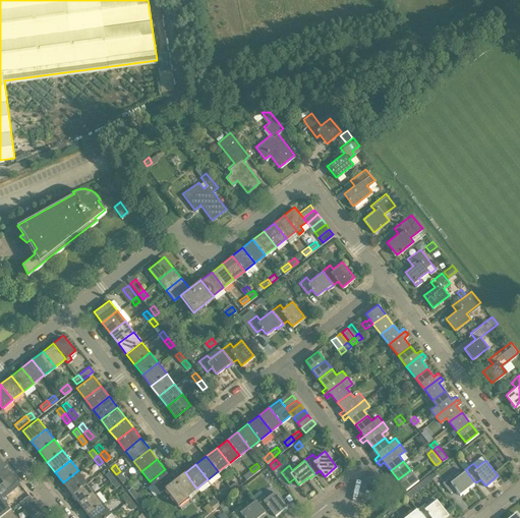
[(242,474),(245,478),(252,472),(249,468),(242,474)]
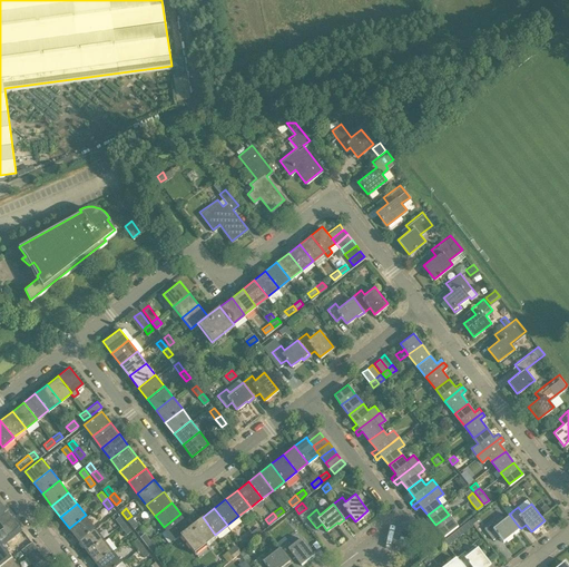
[(125,521),(119,514),(115,517),(120,525),(125,521)]
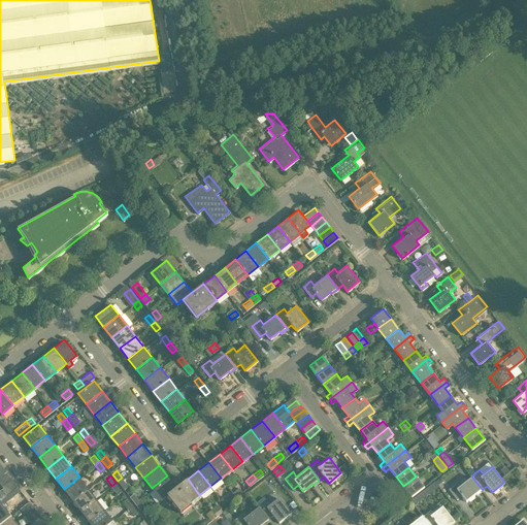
[(175,487),(167,476),(152,488),(160,499),(167,494),(166,494),(175,487)]
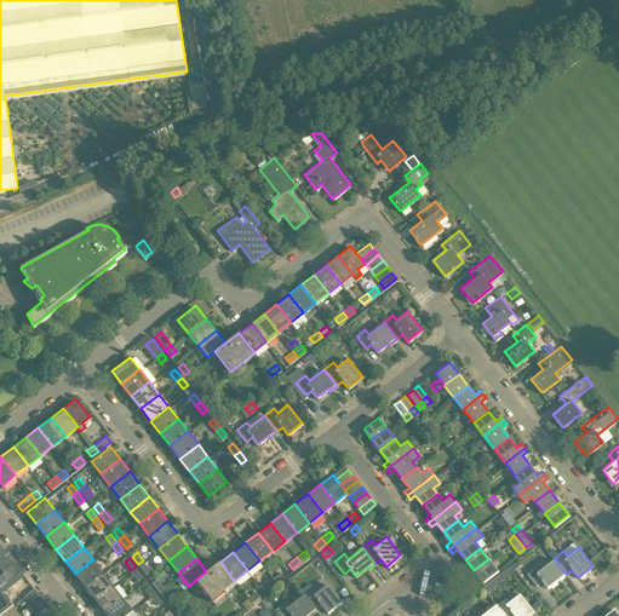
[(565,573),(554,558),(539,569),(536,564),(526,571),(536,585),(542,580),(546,587),(565,573)]
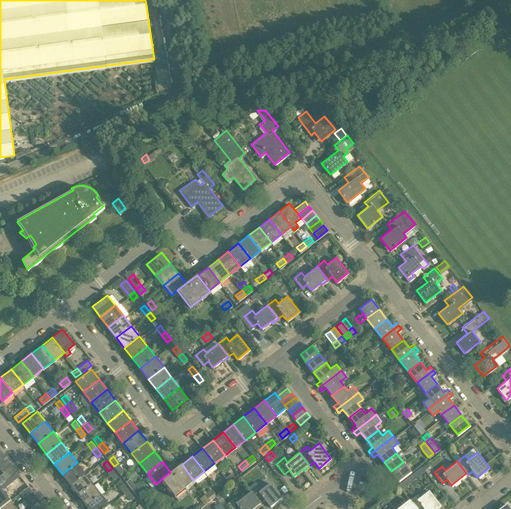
[(0,482),(16,470),(10,462),(1,469),(3,471),(0,473),(0,482)]
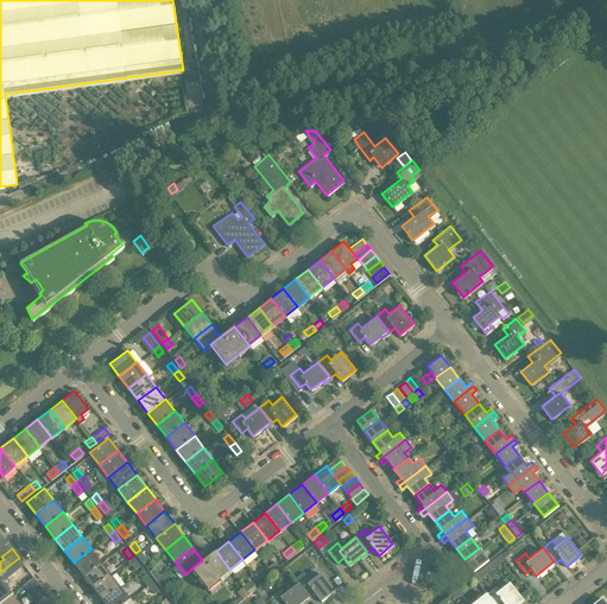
[(101,561),(92,548),(74,563),(83,576),(101,561)]
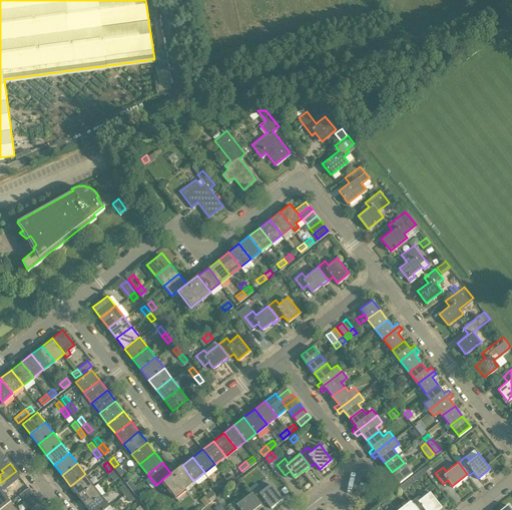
[(411,472),(404,463),(392,472),(399,481),(411,472)]
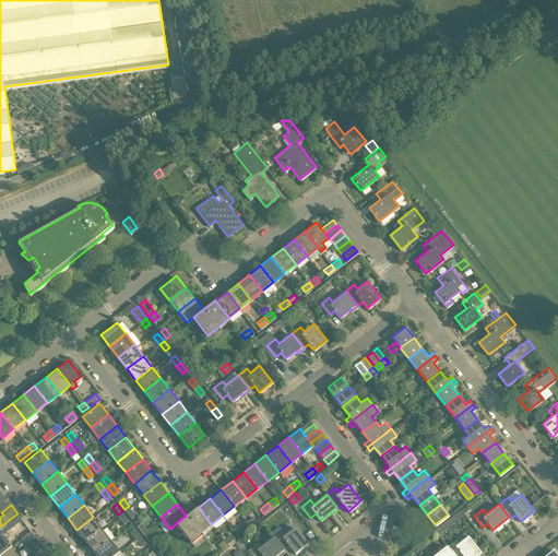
[(135,513),(129,506),(125,509),(131,517),(135,513)]
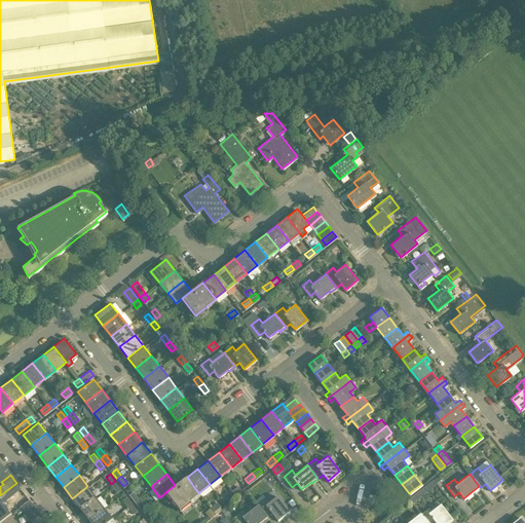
[(187,477),(186,477),(176,485),(175,485),(165,492),(166,492),(179,510),(199,493),(199,492),(198,493),(187,477)]
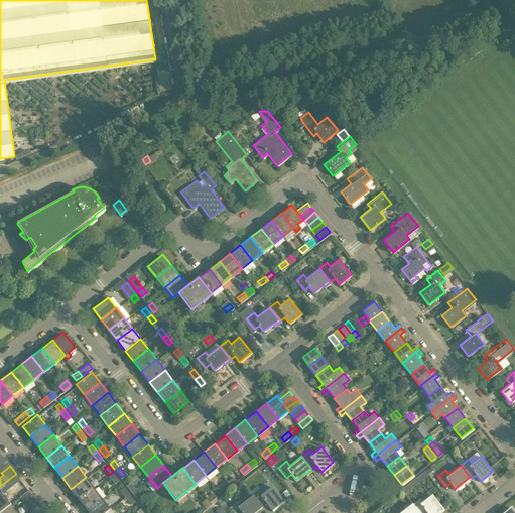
[(113,472),(109,475),(114,482),(118,479),(113,472)]
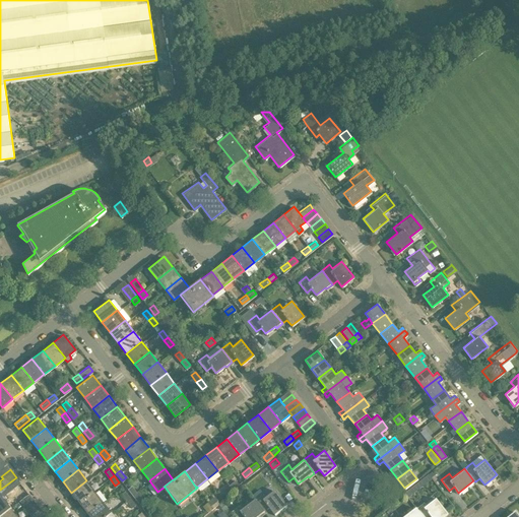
[(232,489),(238,482),(235,478),(228,483),(232,489)]
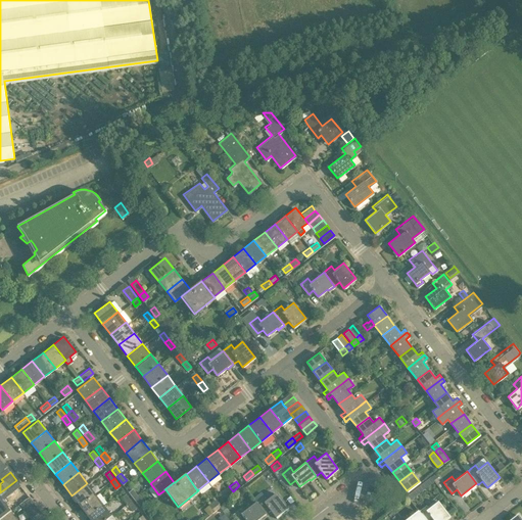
[(410,500),(425,487),(421,482),(406,494),(410,500)]
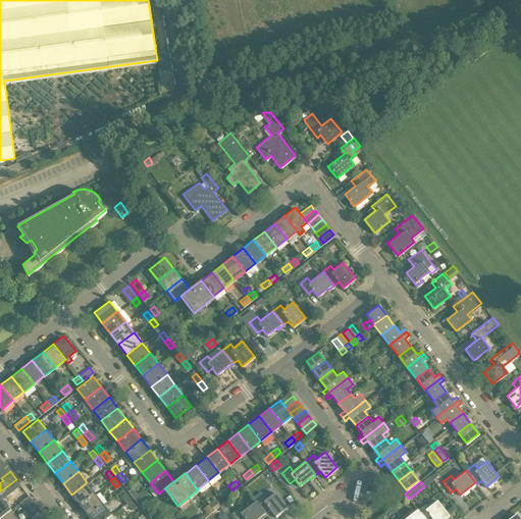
[(80,505),(95,492),(87,482),(71,495),(80,505)]
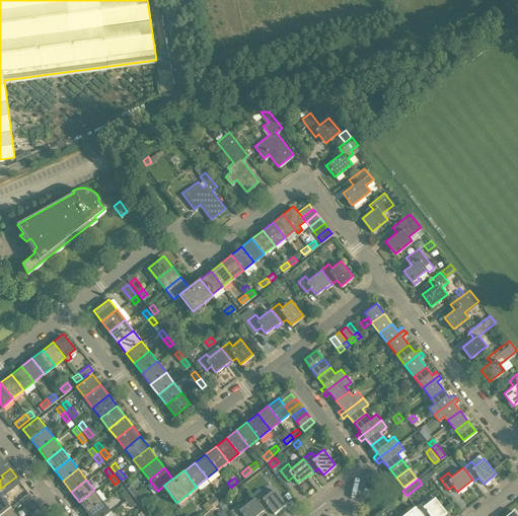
[(224,493),(231,488),(227,483),(221,489),(224,493)]
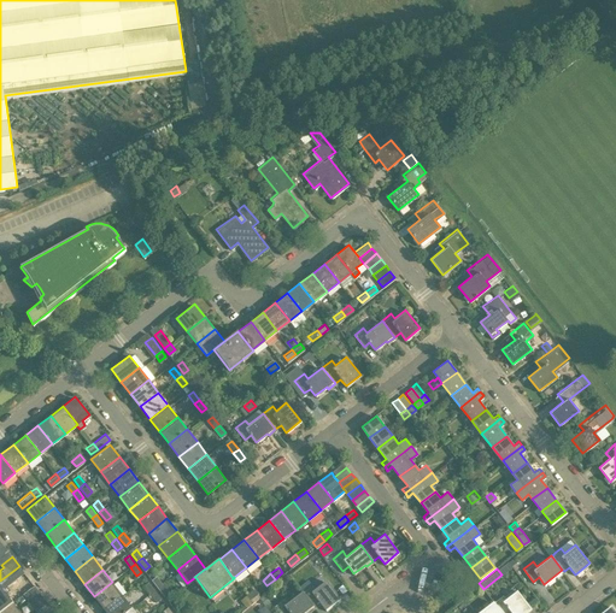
[(157,585),(162,582),(156,575),(151,578),(157,585)]
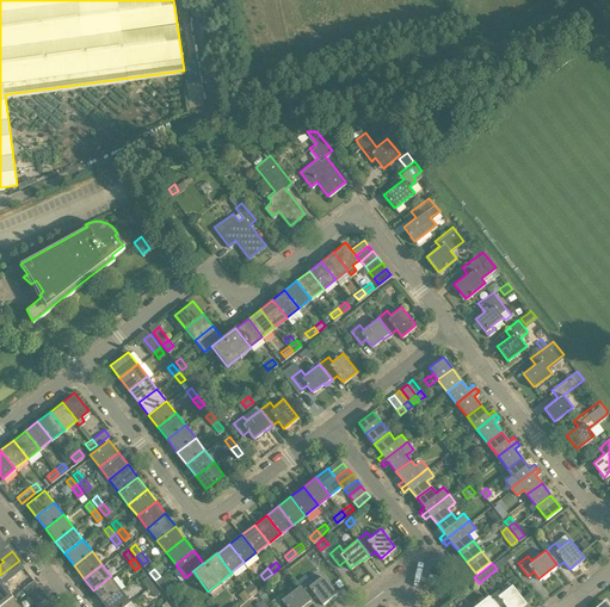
[(299,584),(312,601),(316,596),(322,604),(337,592),(322,574),(312,582),(308,577),(299,584)]
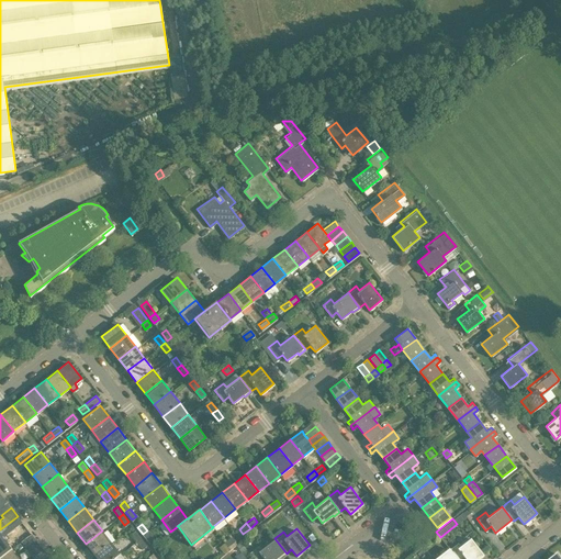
[(136,539),(141,536),(135,529),(131,533),(136,539)]
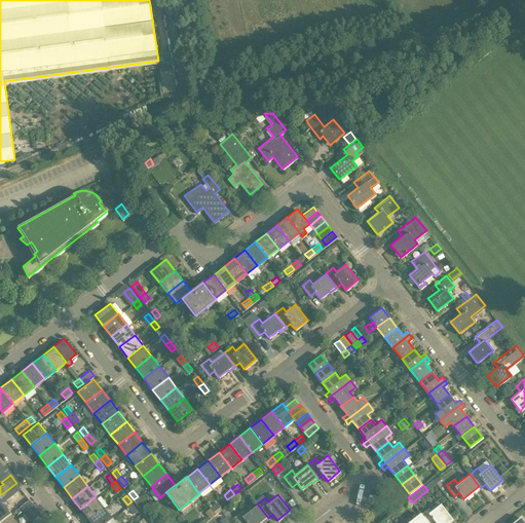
[(104,507),(96,496),(80,509),(88,519),(104,507)]
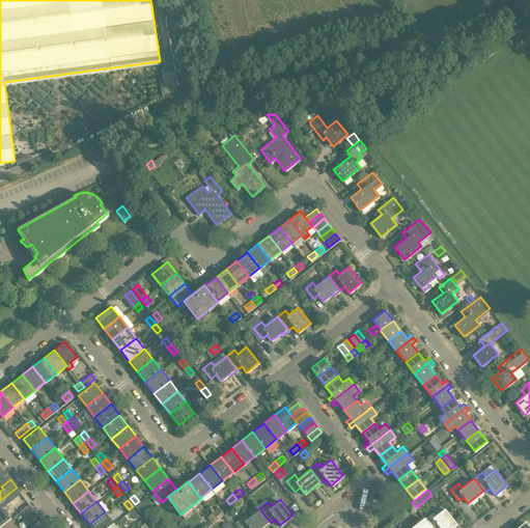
[(145,508),(139,501),(135,504),(141,512),(145,508)]
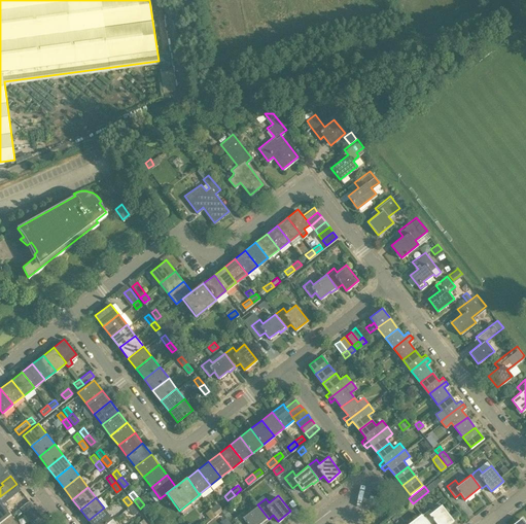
[(0,520),(10,513),(0,498),(0,520)]
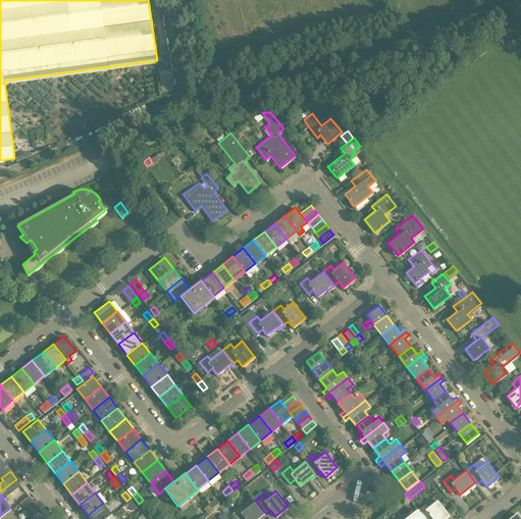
[(218,505),(219,504),(217,502),(218,501),(215,497),(208,502),(213,509),(218,505)]
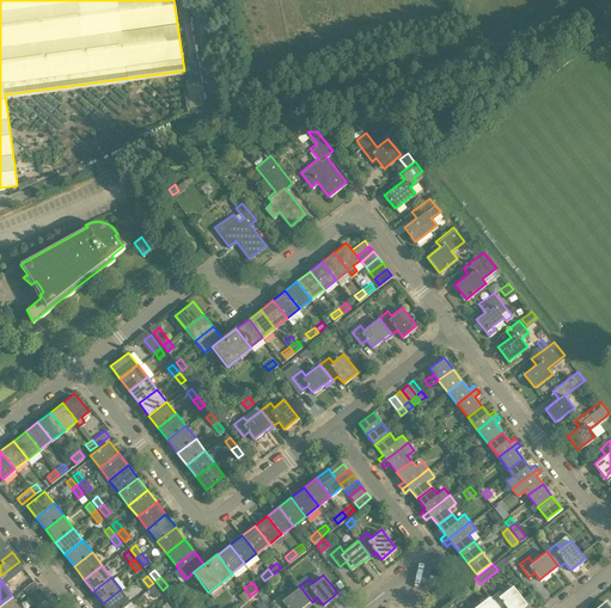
[(159,591),(153,583),(148,587),(156,596),(159,591)]
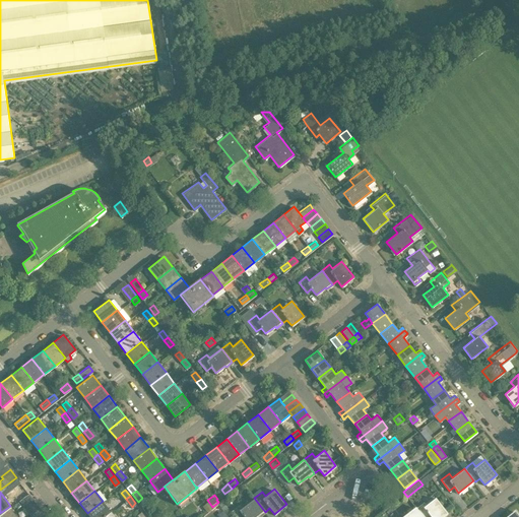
[(259,516),(265,512),(254,498),(242,508),(239,504),(231,510),(236,516),(259,516)]
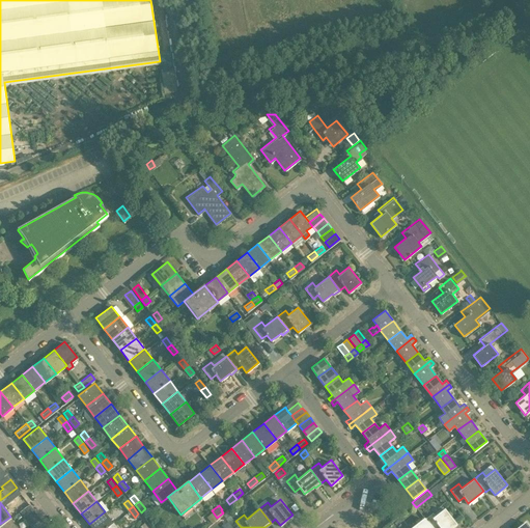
[(423,518),(431,527),(439,527),(440,527),(450,527),(456,524),(444,508),(435,516),(431,511),(424,518),(424,517),(423,518)]
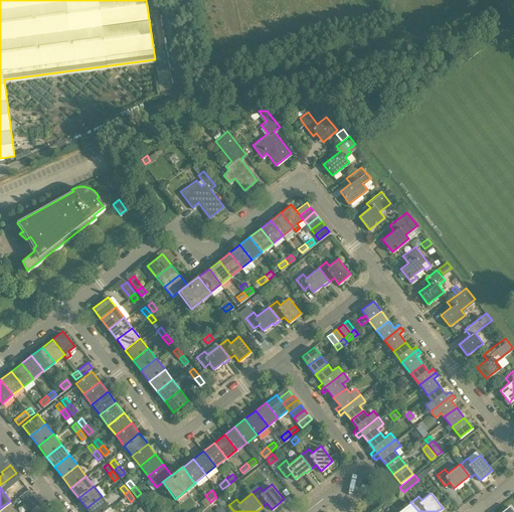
[(23,501),(29,509),(38,501),(32,494),(23,501)]
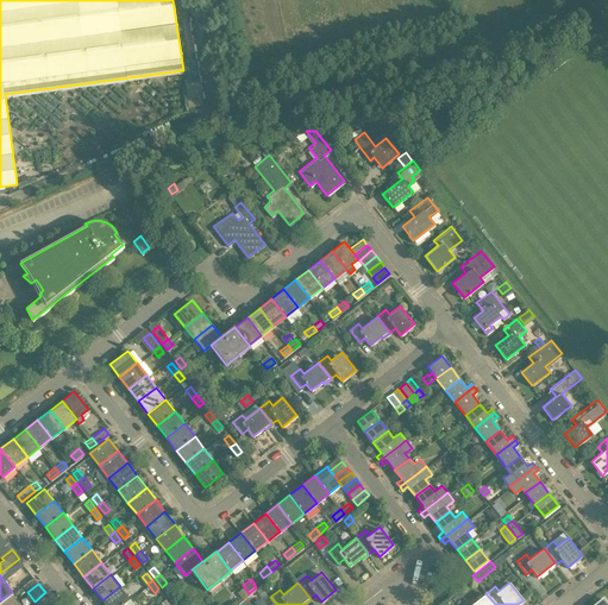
[(256,587),(255,588),(262,597),(265,593),(259,585),(256,587)]
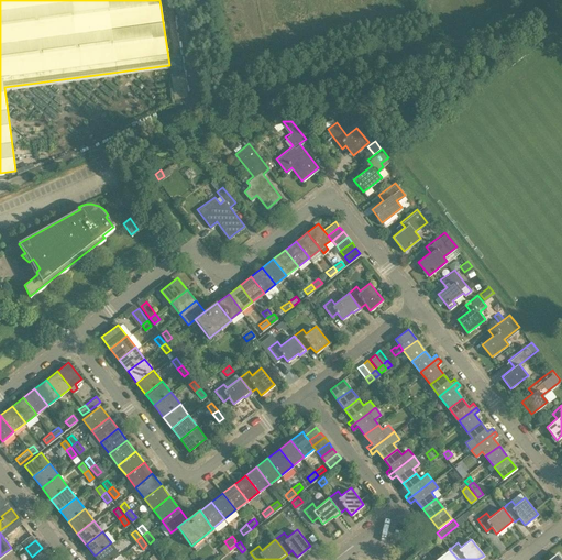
[(97,559),(111,559),(120,553),(111,542),(95,556),(97,559)]
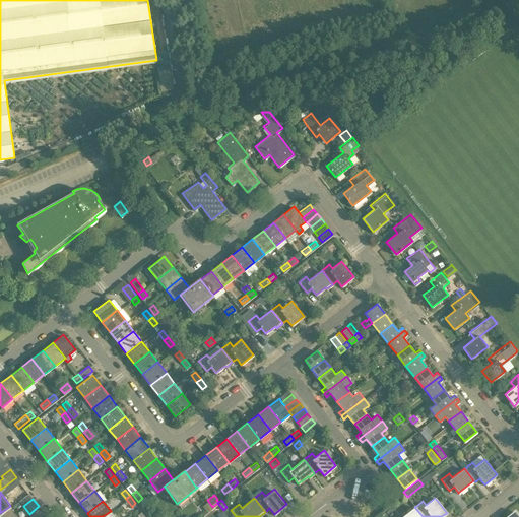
[(205,509),(210,505),(207,501),(201,505),(205,509)]
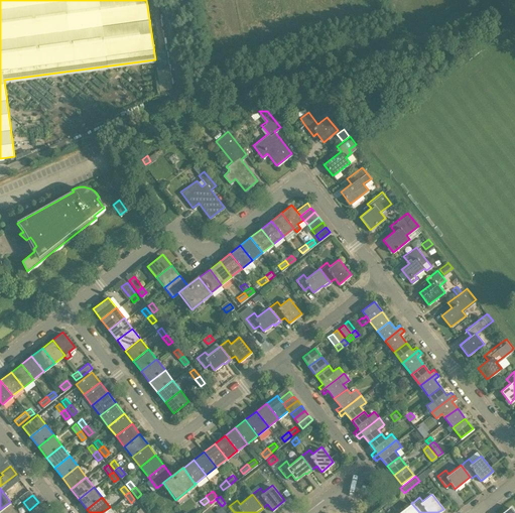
[(10,502),(0,509),(0,512),(17,512),(10,503),(10,502)]
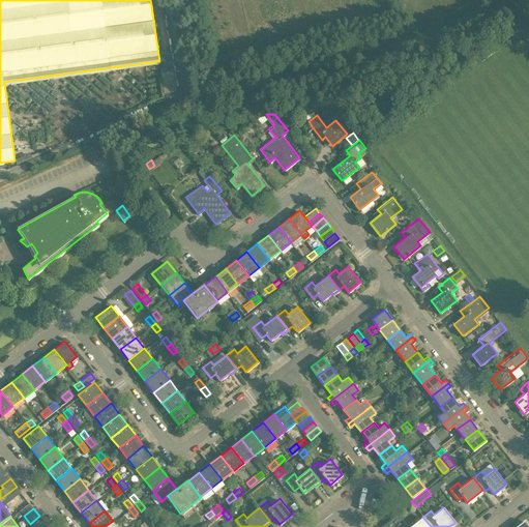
[(431,526),(422,517),(411,526),(408,523),(401,526),(431,526)]
